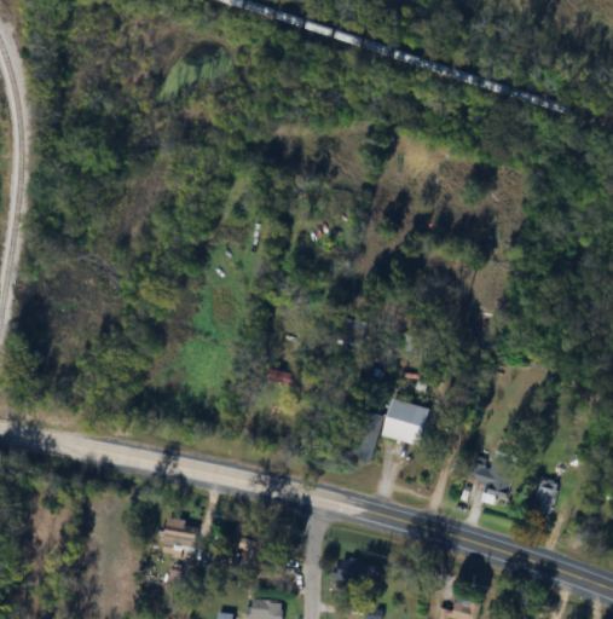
[(429,410),(392,398),(381,435),(417,447),(429,410)]
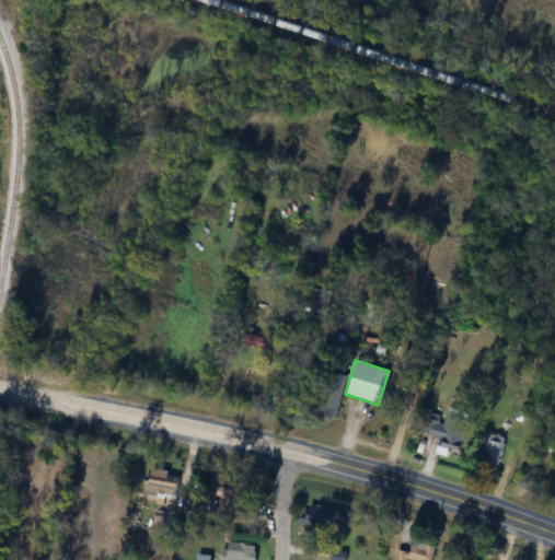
[(314,413),(332,419),(344,376),(326,371),(314,413)]
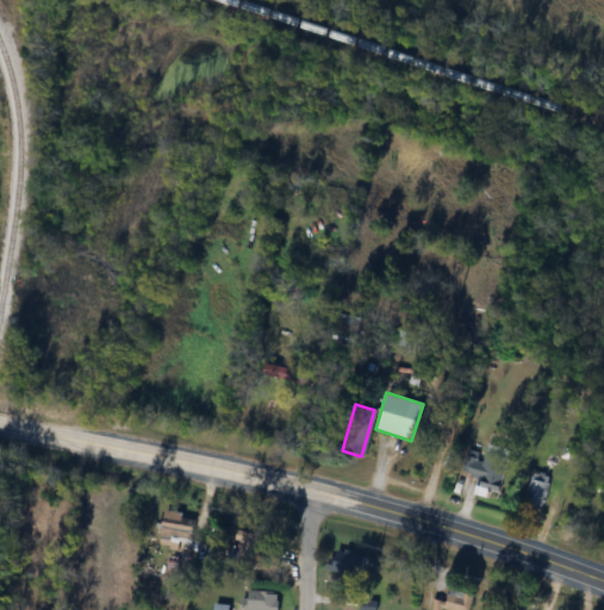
[(480,461),(460,461),(460,475),(474,477),(473,495),(500,496),(502,448),(481,447),(480,461)]
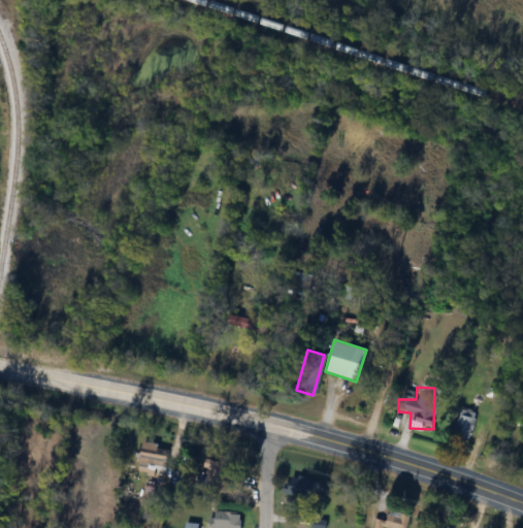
[(474,414),(457,407),(447,436),(464,442),(474,414)]
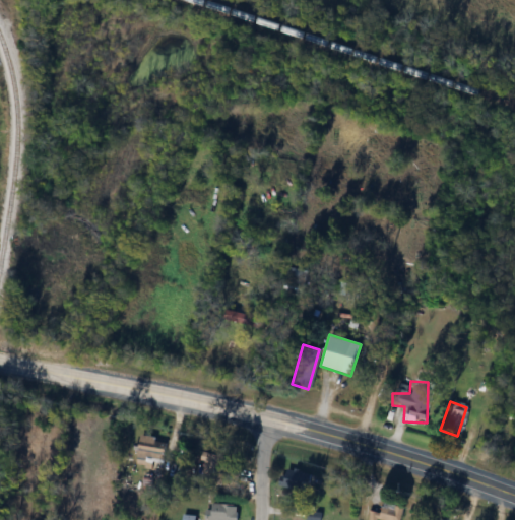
[(132,456),(155,465),(165,443),(141,434),(132,456)]
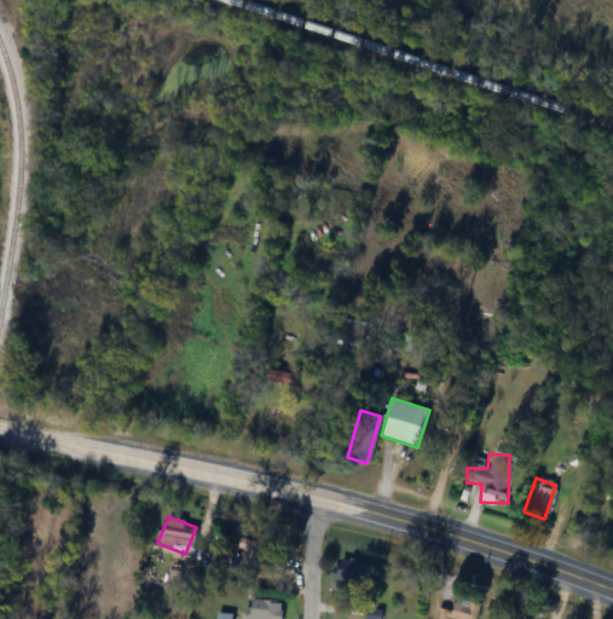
[(270,565),(270,541),(238,541),(238,565),(270,565)]
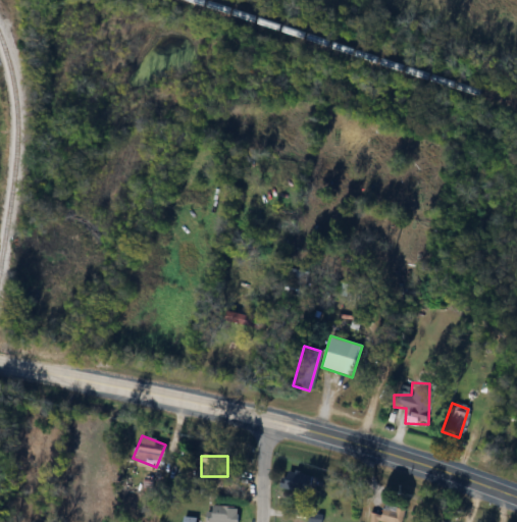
[(309,475),(282,470),(279,489),(306,494),(309,475)]
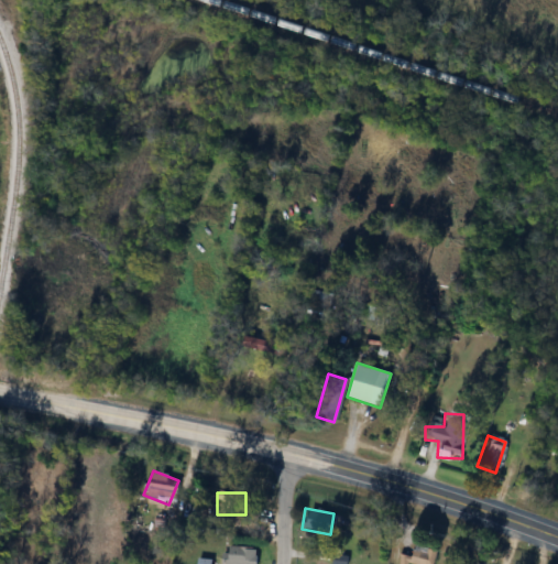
[(253,563),(253,546),(220,546),(220,563),(253,563)]
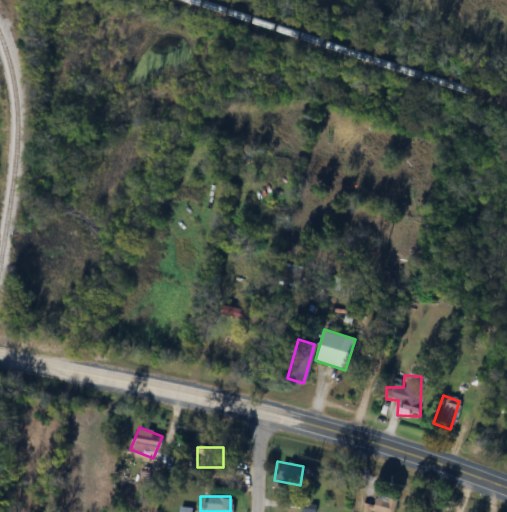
[(359,511),(392,511),(391,497),(373,498),(373,504),(359,505),(359,511)]
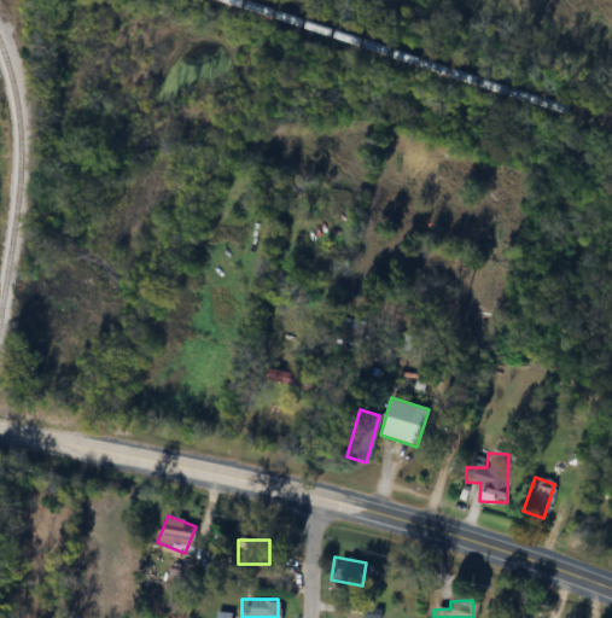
[(371,617),(373,610),(363,607),(361,617),(371,617)]
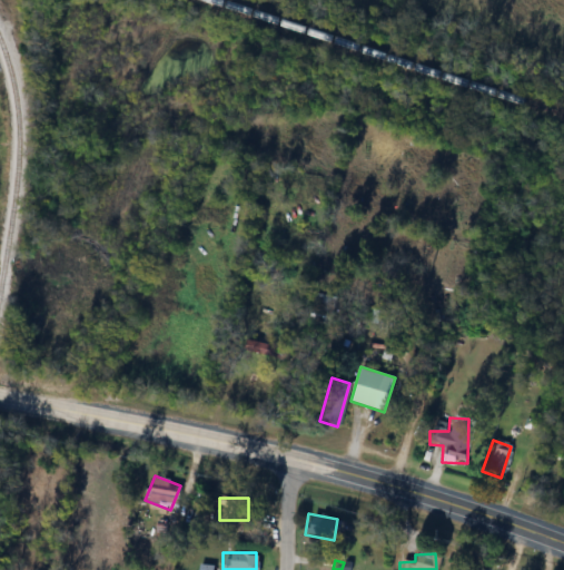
All buildings are outlined.
